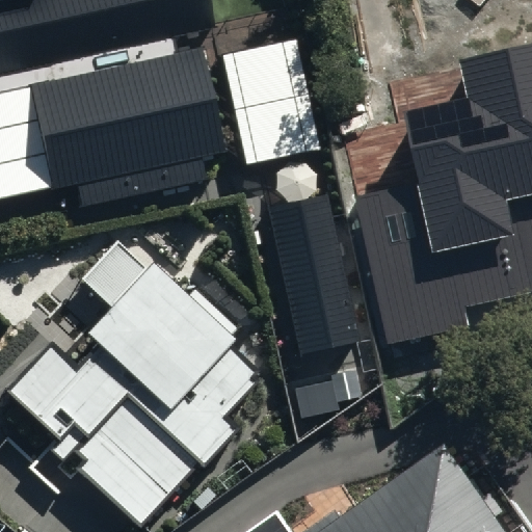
[(0,0),(0,104),(30,98),(56,213),(228,175),(196,36),(215,32),(208,0),(0,0)]
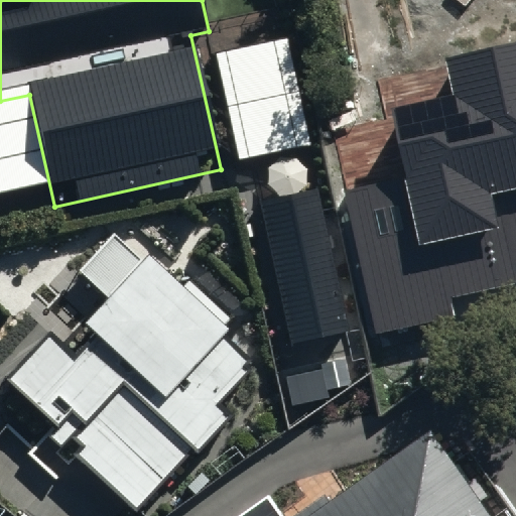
[(458,318),(454,300),(515,285),(515,268),(515,264),(515,263),(515,42),(443,59),(453,96),(388,110),(404,178),(341,192),(374,338),(458,318)]
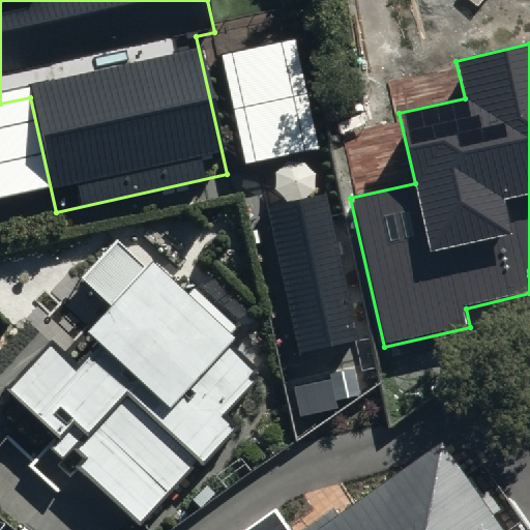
[(339,189),(268,205),(302,352),(373,336),(339,189)]
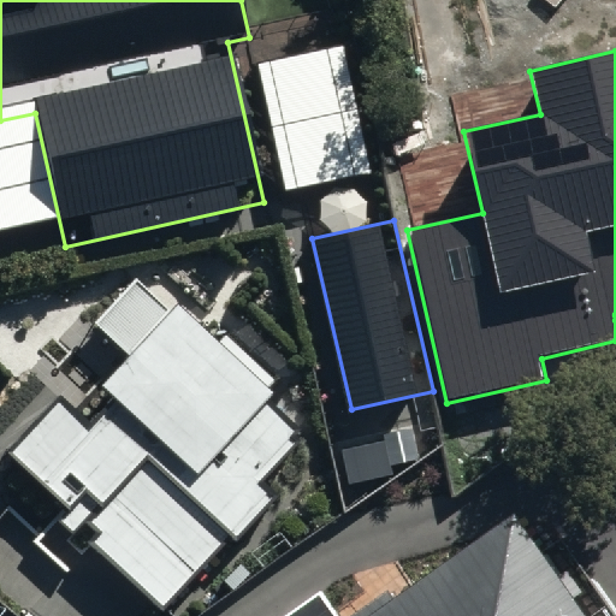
[(6,455),(161,593),(306,433),(266,400),(279,385),(147,267),(95,324),(140,363),(93,416),(64,390),(6,455)]
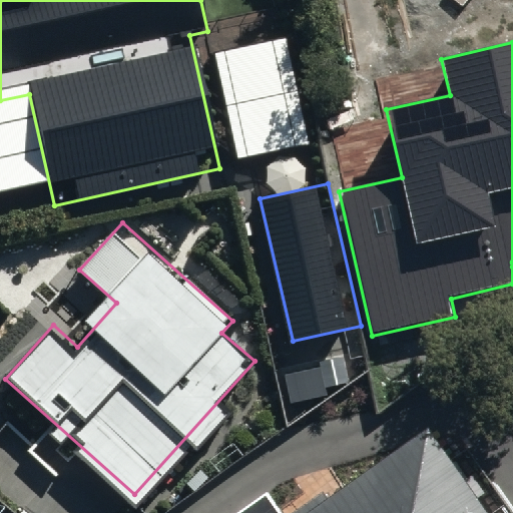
[(487,512),(426,430),(312,512),(286,512),(272,493),(243,512),(487,512)]
